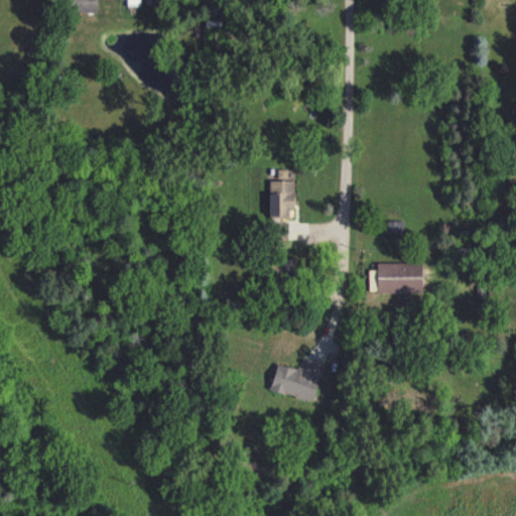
[(98,12),(97,0),(67,0),(68,13),(98,12)]
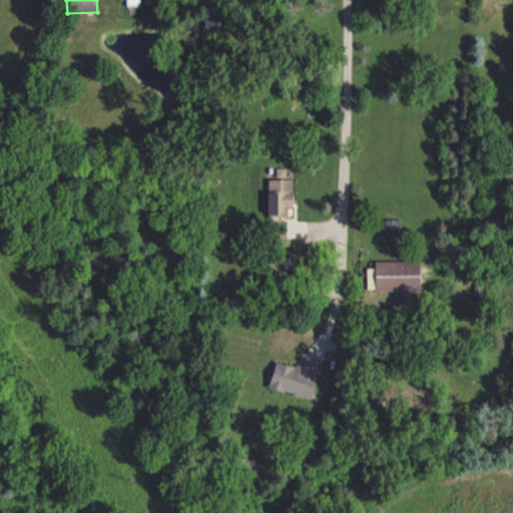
[(293,168),(274,168),(274,178),(268,178),(267,214),(291,215),(293,168)]
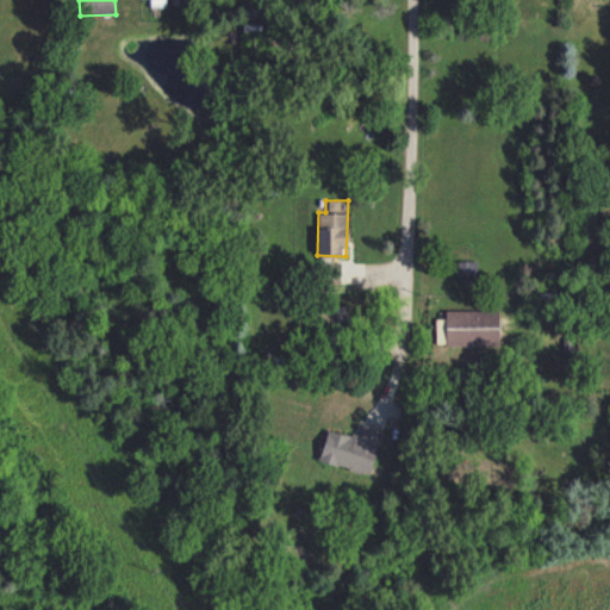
[(458,274),(477,274),(477,261),(458,261),(458,274)]
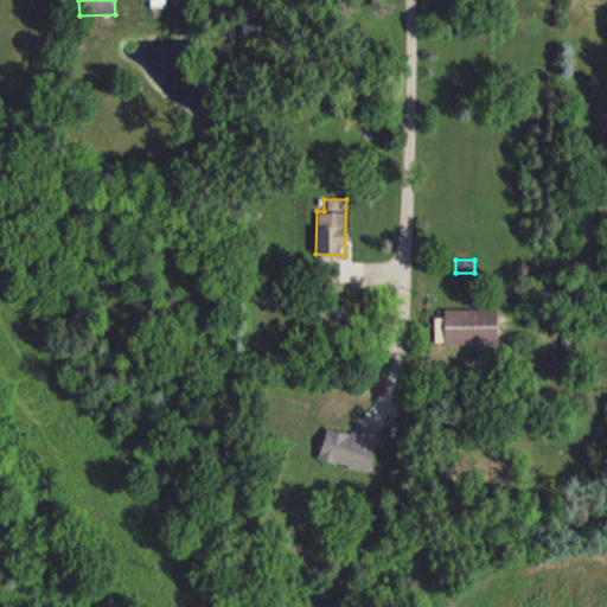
[(339,282),(338,262),(319,262),(320,283),(339,282)]
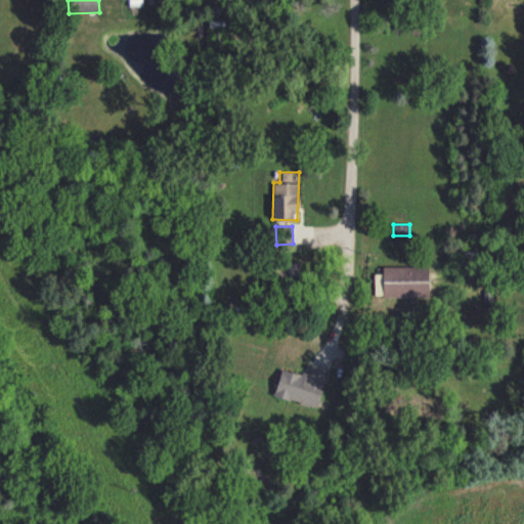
[(382,267),(383,297),(429,296),(428,266),(382,267)]
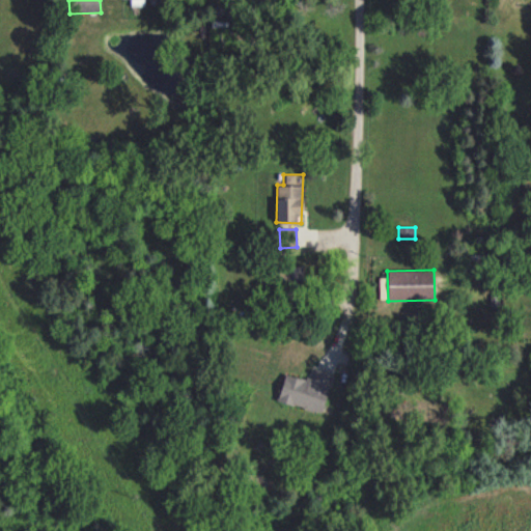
[(285,373),(277,401),(320,413),(331,378),(324,374),(325,372),(314,369),(311,381),(285,373)]
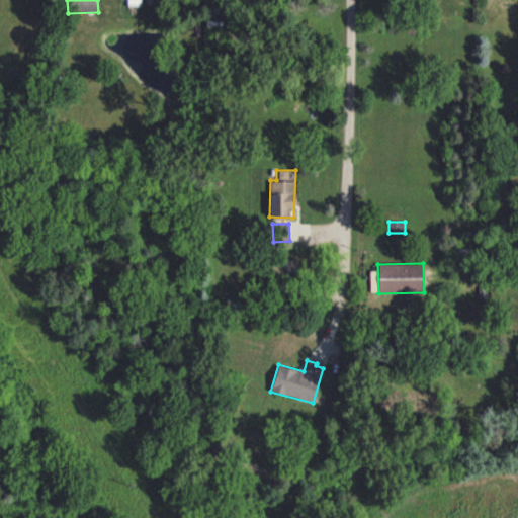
All buildings are outlined.
